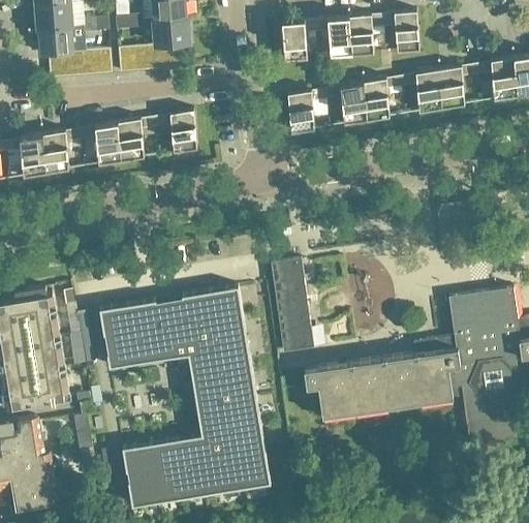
[(69,6),(68,0),(35,0),(36,8),(69,6)]
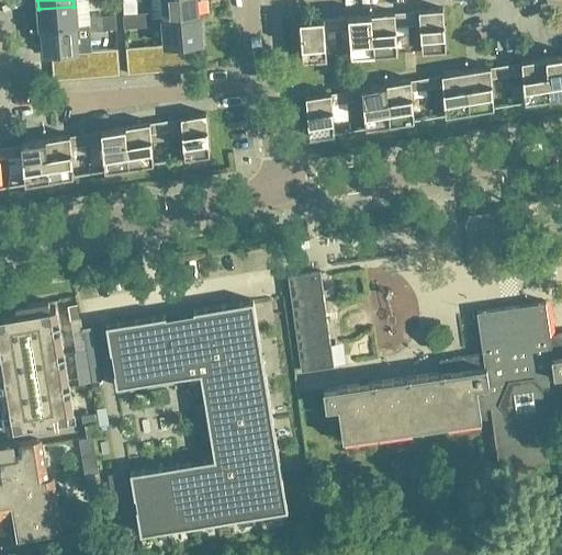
[(199,23),(195,0),(161,0),(164,25),(199,23)]
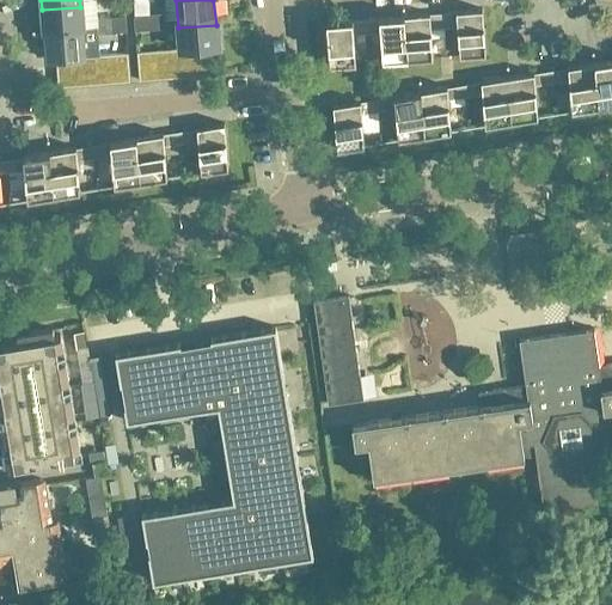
[(81,36),(80,7),(42,10),(44,38),(81,36)]
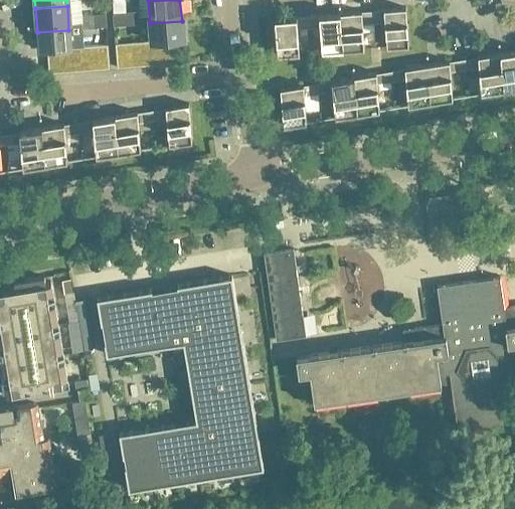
[(408,51),(405,13),(383,15),(383,16),(372,17),(373,29),(384,28),(386,52),(408,51)]
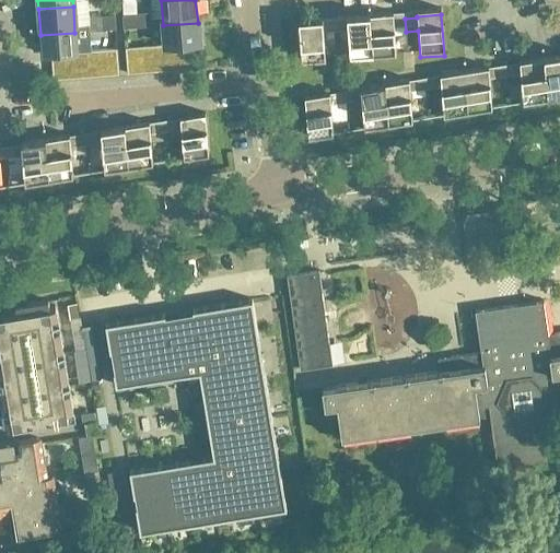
[(396,59),(394,33),(406,32),(405,19),(393,20),(393,19),(370,21),(373,61),(396,59)]
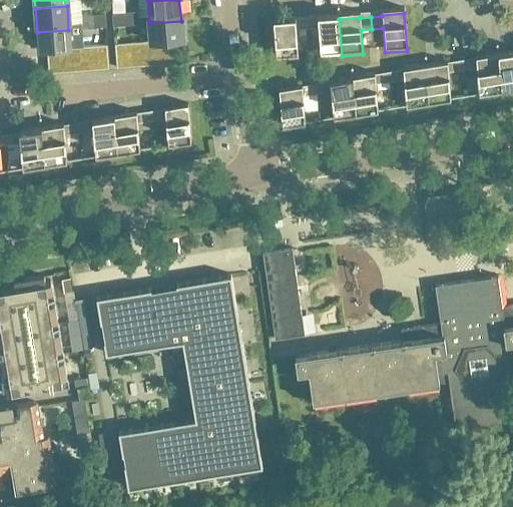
[(137,30),(136,18),(126,19),(126,25),(123,25),(124,31),(137,30)]
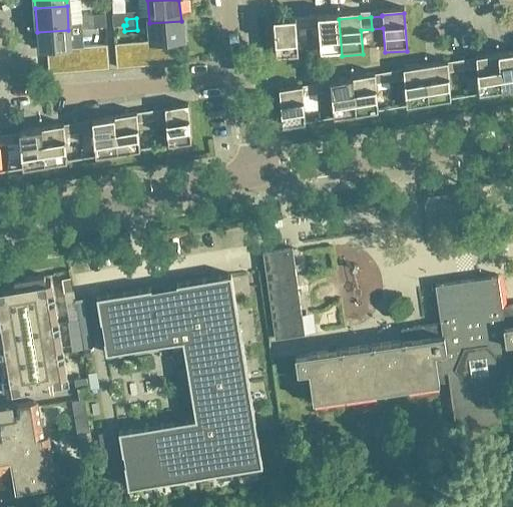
[(126,25),(126,19),(113,20),(113,32),(124,31),(123,25),(126,25)]
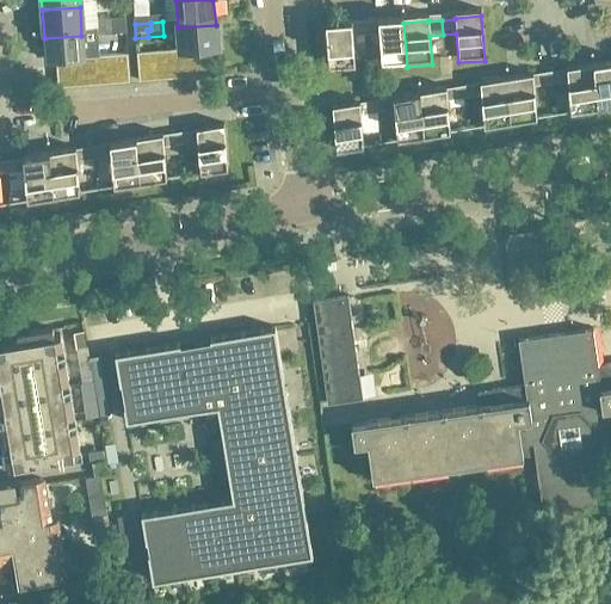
[(407,67),(403,23),(378,24),(378,25),(364,26),(365,41),(380,39),(381,68),(407,67)]
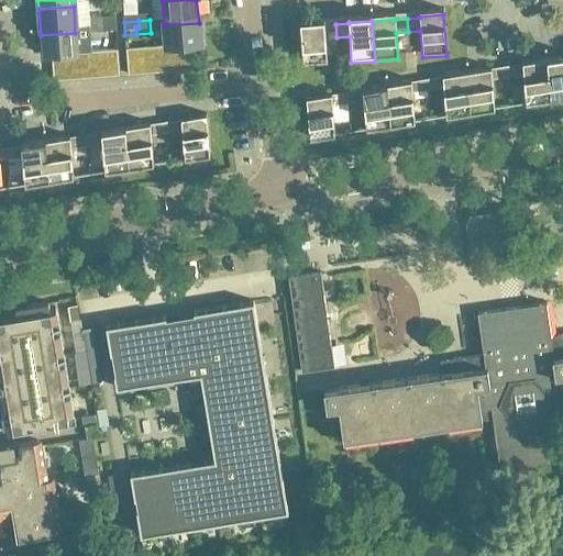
[(116,36),(114,23),(100,24),(100,31),(103,31),(105,37),(116,36)]
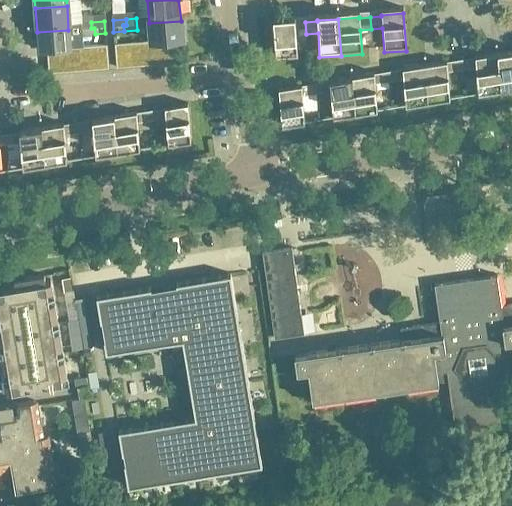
[(182,45),(181,21),(149,23),(151,48),(163,47),(175,46),(182,45)]
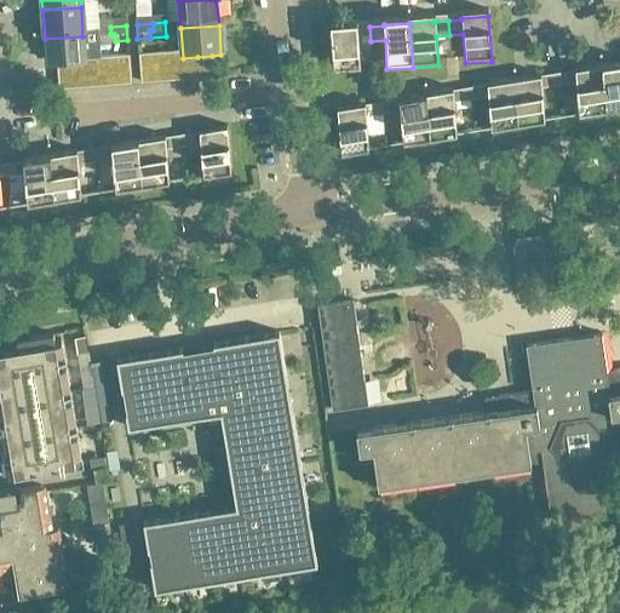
[(110,34),(110,27),(97,28),(98,43),(115,41),(114,34),(110,34)]
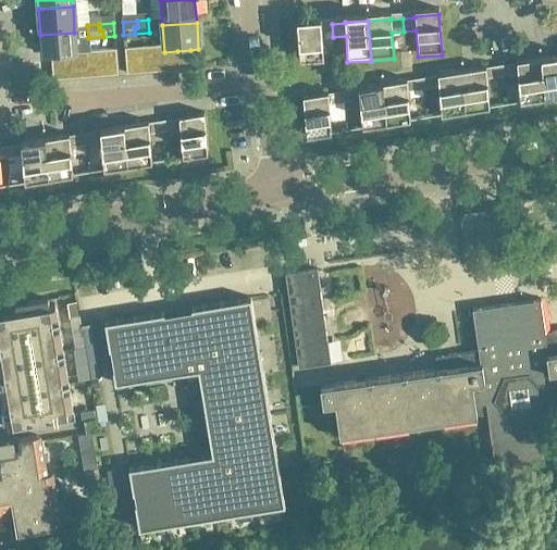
[(323,64),(321,38),(333,37),(332,24),(320,25),(320,24),(296,26),(299,66),(323,64)]
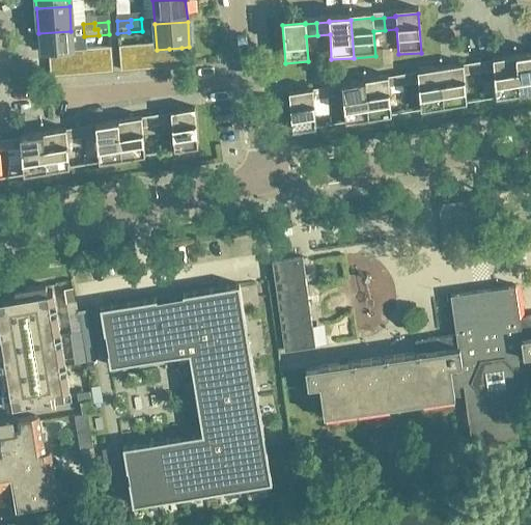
[(49,58),(61,57),(73,56),(71,31),(38,33),(40,58),(49,58)]
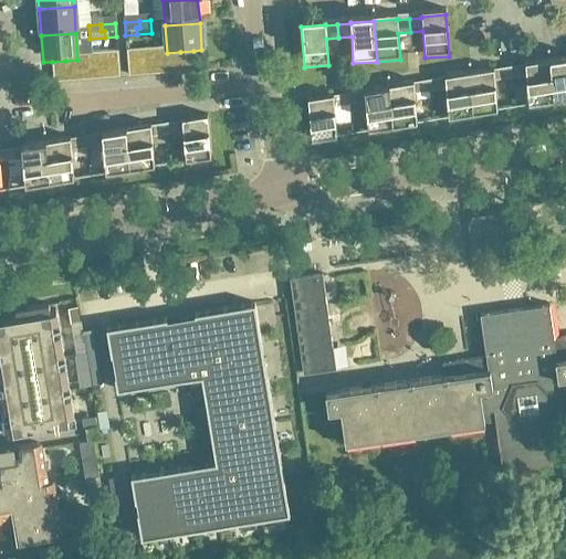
[(195,77),(194,51),(180,52),(181,78),(195,77)]
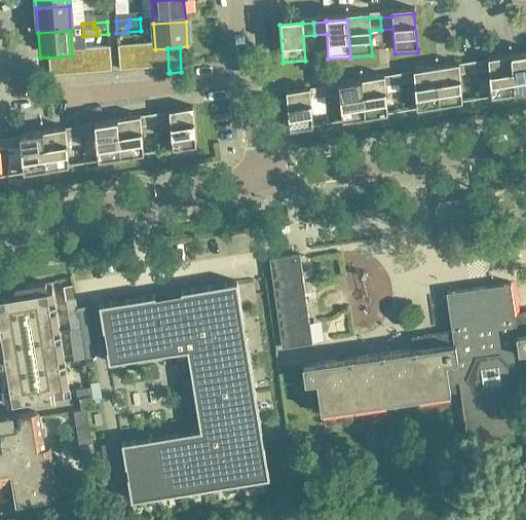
[(168,73),(167,48),(155,49),(156,74),(168,73)]
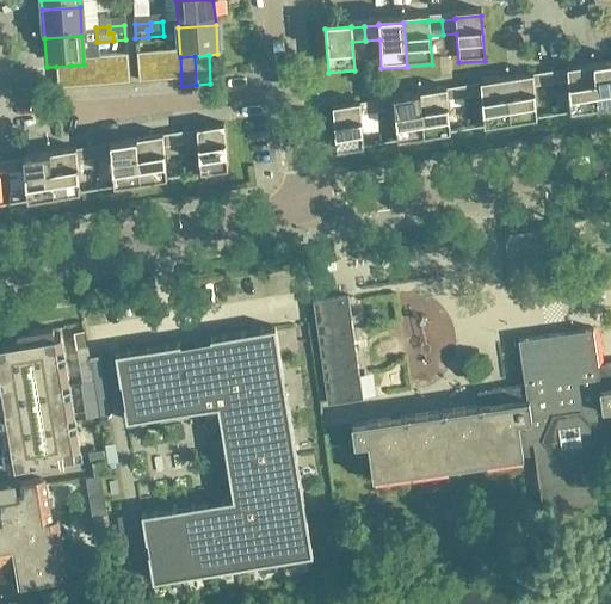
[(181,86),(180,57),(166,59),(167,86),(181,86)]
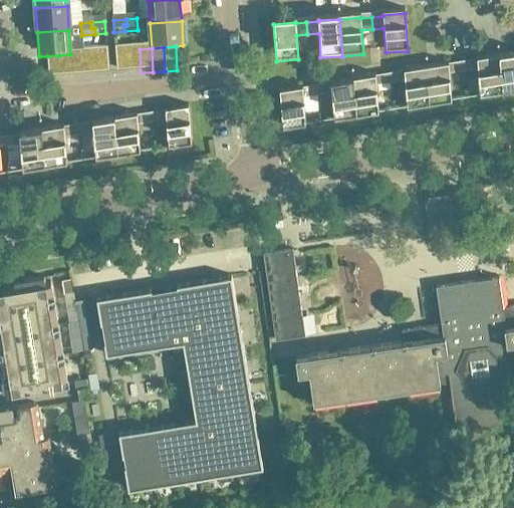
[(141,72),(140,49),(127,50),(129,73),(141,72)]
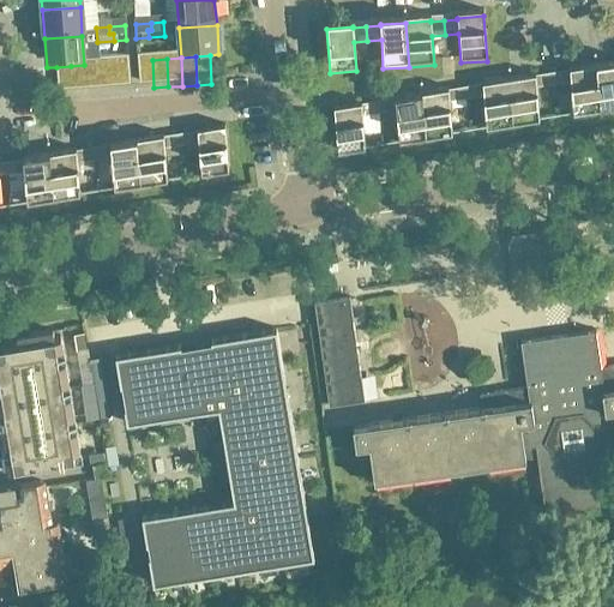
[(154,88),(152,60),(138,61),(139,89),(154,88)]
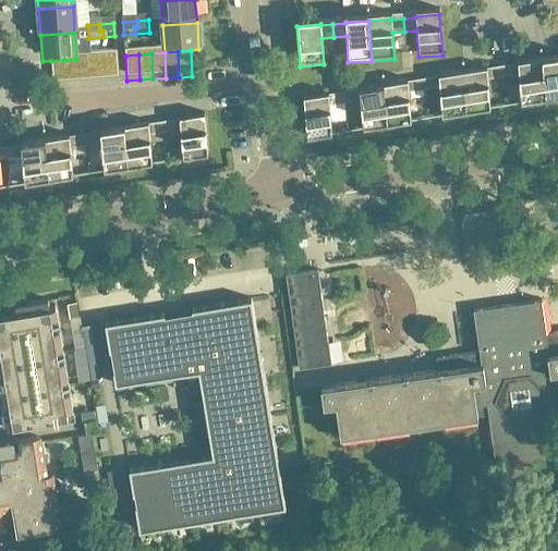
[(119,82),(117,56),(104,57),(106,83),(119,82)]
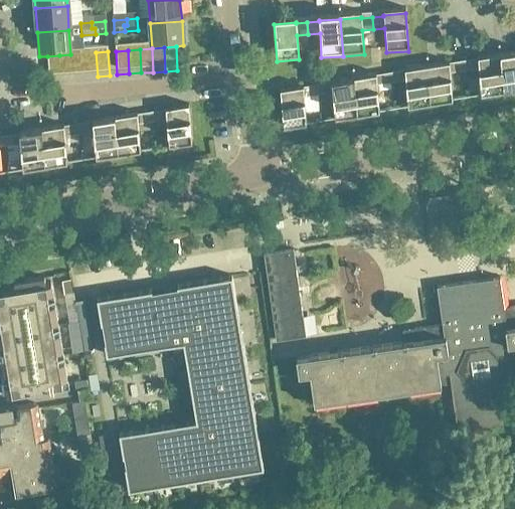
[(98,76),(96,52),(82,53),(86,77),(98,76)]
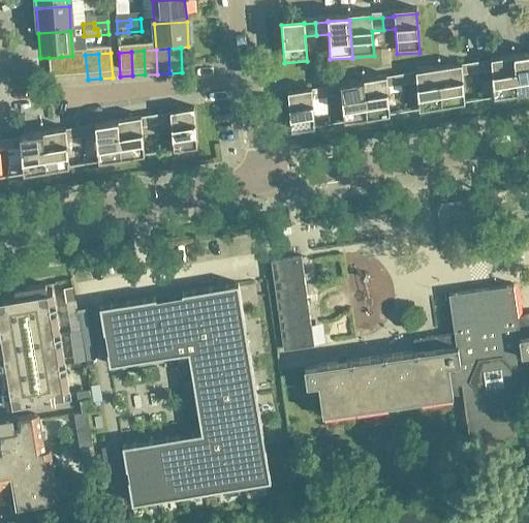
[(88,80),(85,55),(72,56),(75,81),(88,80)]
